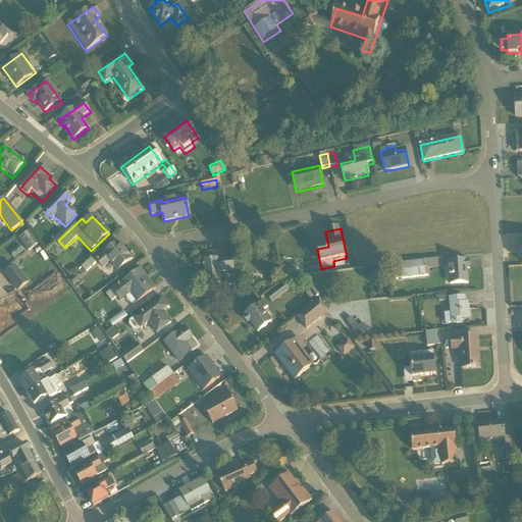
[(39,245),(30,232),(19,240),(28,252),(39,245)]
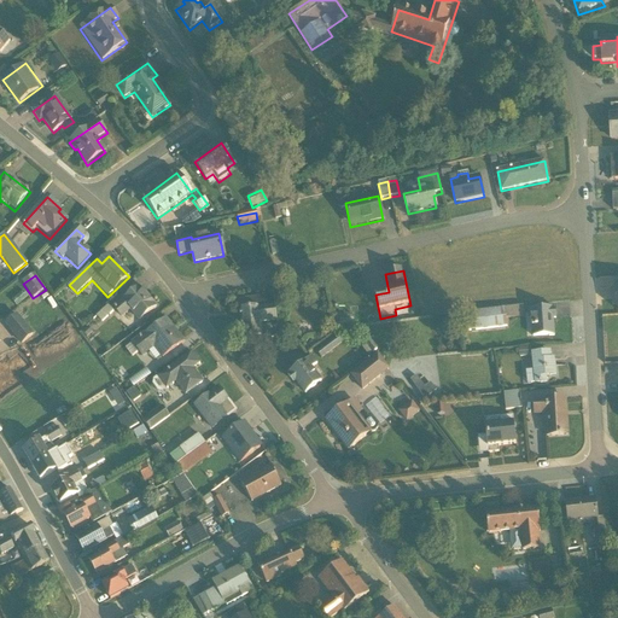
[(139,321),(156,308),(139,289),(114,310),(121,319),(130,312),(139,321)]
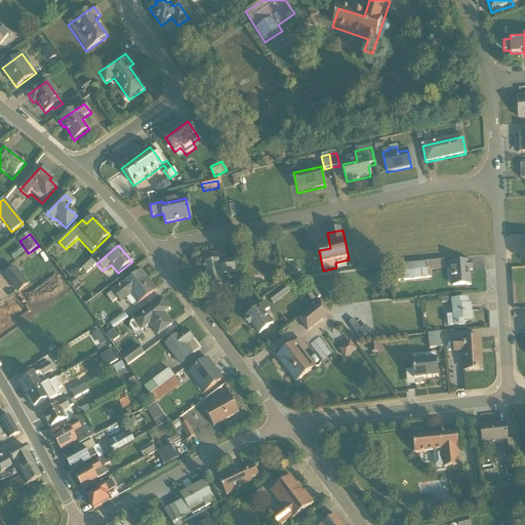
[(14,260),(24,253),(19,248),(10,255),(14,260)]
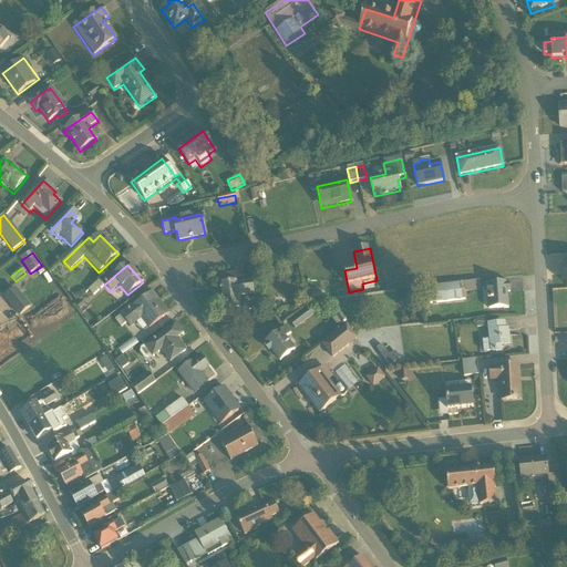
[(251,271),(218,276),(223,312),(243,310),(241,297),(255,296),(251,271)]
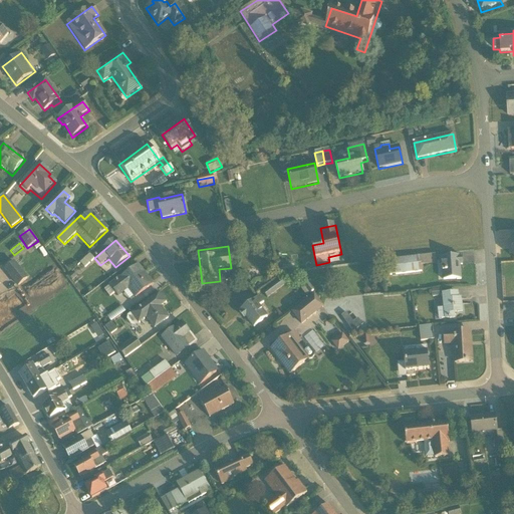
[(94,260),(89,255),(79,263),(83,268),(94,260)]
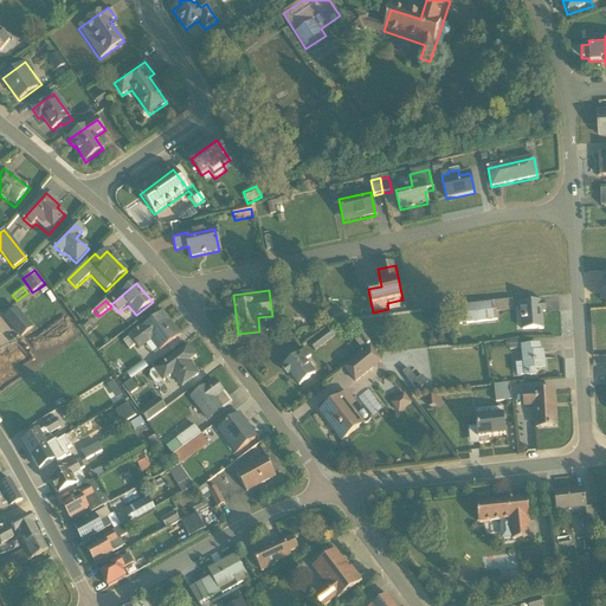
[(514,302),(463,310),(465,327),(498,321),(498,315),(515,313),(514,302)]
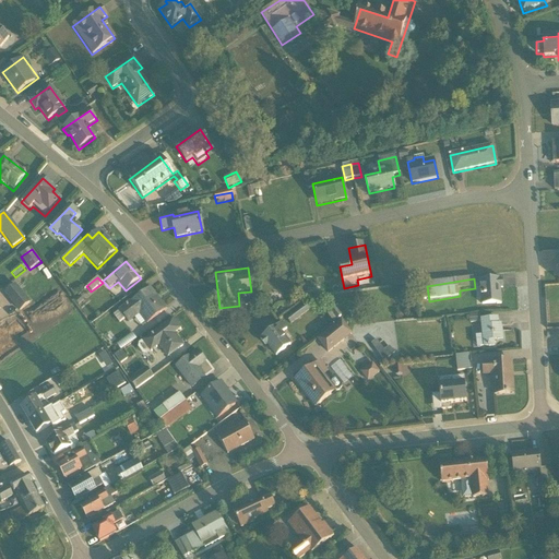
[(501,281),(480,283),(482,306),(500,305),(499,290),(502,290),(501,281)]
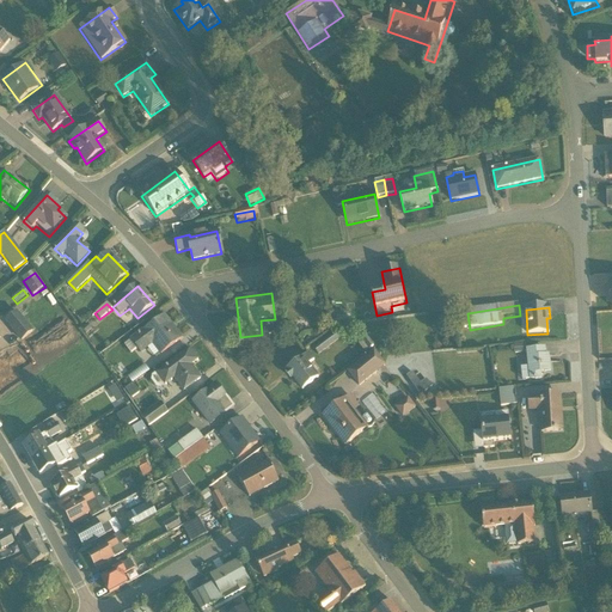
[(19,313),(6,323),(22,342),(35,331),(19,313)]
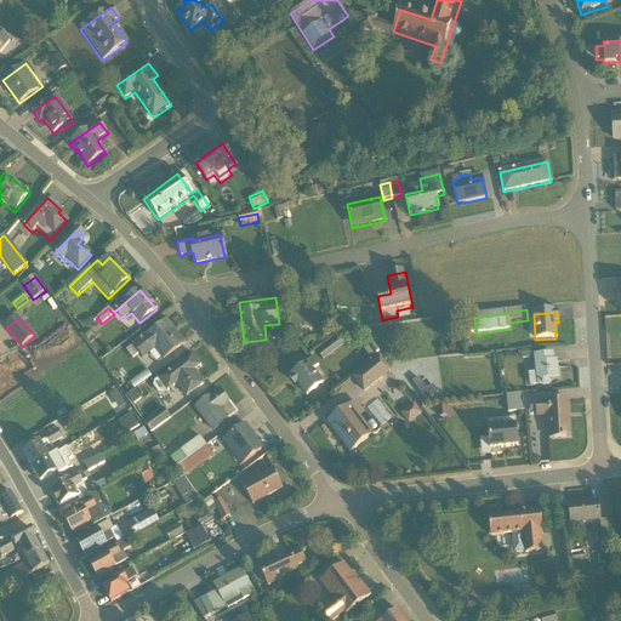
[(166,322),(126,352),(136,364),(154,351),(161,360),(183,343),(166,322)]
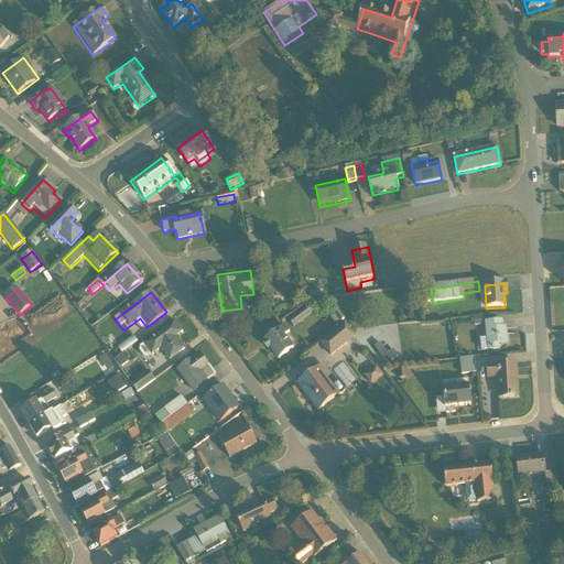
[(314,312),(310,306),(289,323),(293,328),(314,312)]
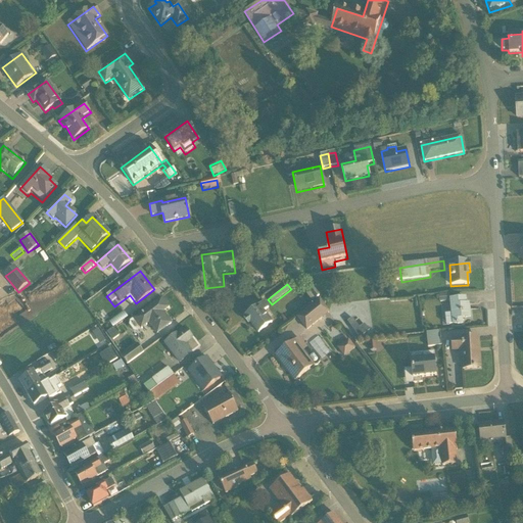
[(320,296),(312,286),(303,291),(312,302),(320,296)]
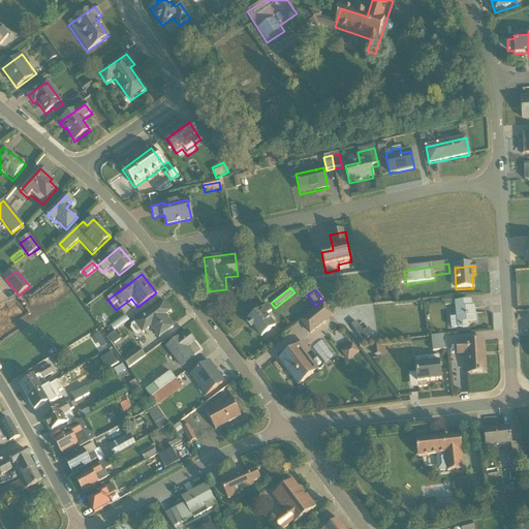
[(470,309),(470,303),(455,304),(456,318),(449,319),(450,330),(467,329),(466,322),(474,322),(473,309),(470,309)]
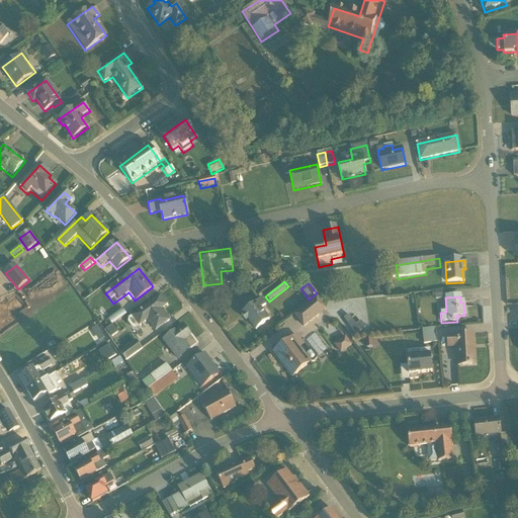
[(161,297),(134,319),(140,328),(148,322),(155,332),(169,321),(161,310),(167,305),(161,297)]
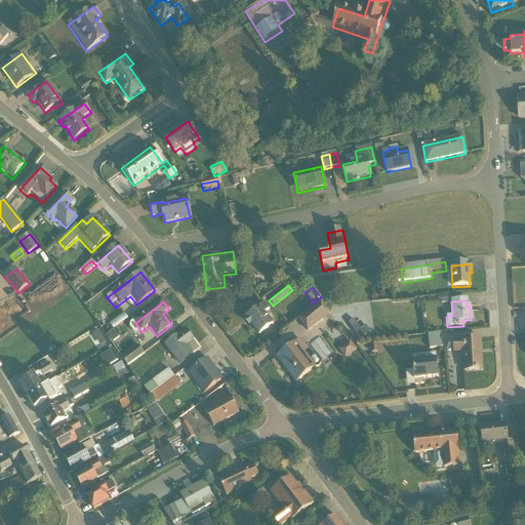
[(320,301),(297,319),(308,333),(331,315),(320,301)]
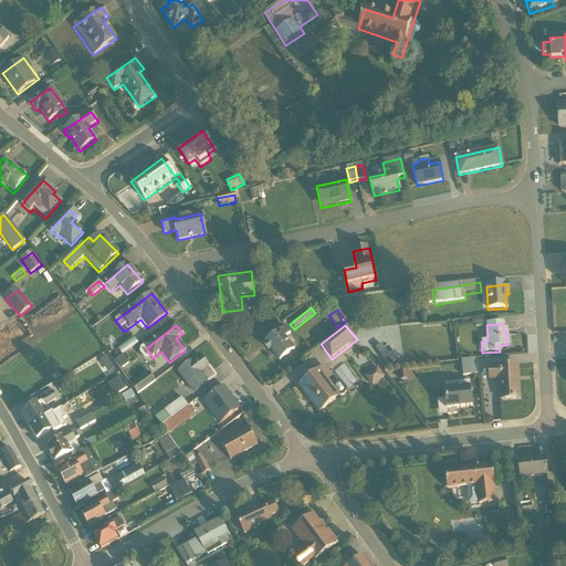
[(286,326),(263,344),(266,348),(269,346),(281,360),(295,349),(286,337),(292,333),(286,326)]
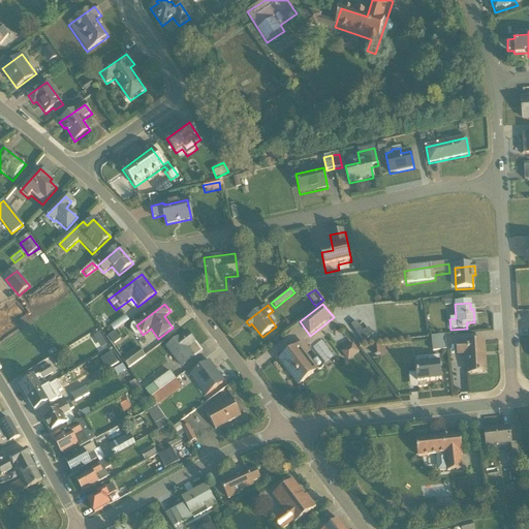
[(177,342),(164,351),(180,371),(193,361),(203,353),(187,334),(177,342)]
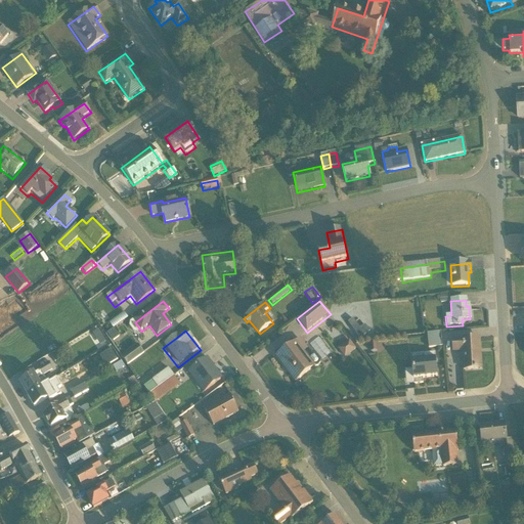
[(440,334),(427,335),(429,348),(441,347),(440,334)]
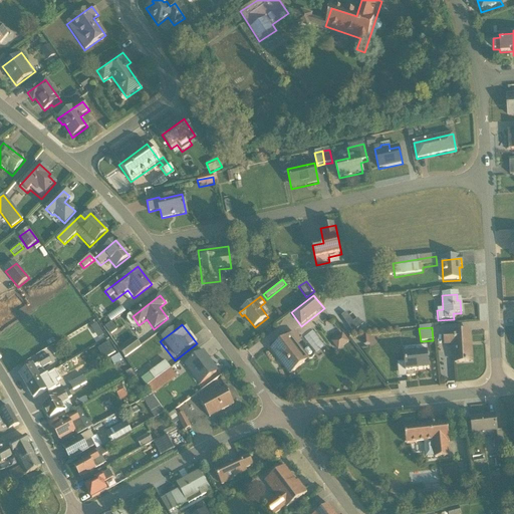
[(313,331),(303,340),(315,355),(325,346),(313,331)]
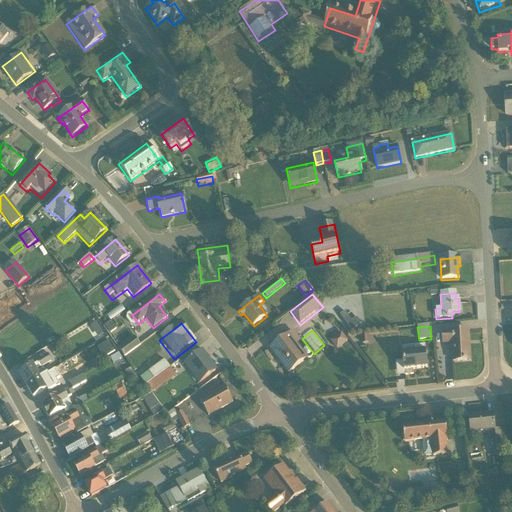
[(287,337),(271,350),(289,372),(311,354),(293,332),(287,337)]
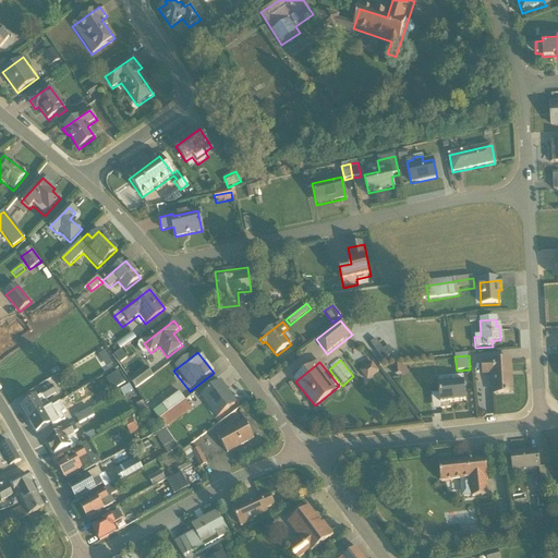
[(492,376),(493,396),(512,395),(510,362),(481,364),(482,376),(492,376)]
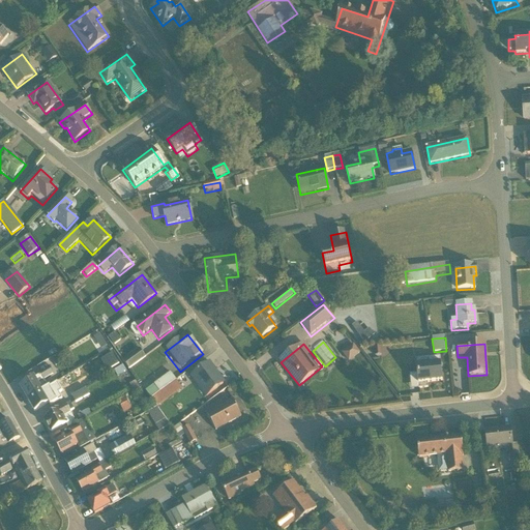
[(140,347),(123,359),(129,369),(147,356),(140,347)]
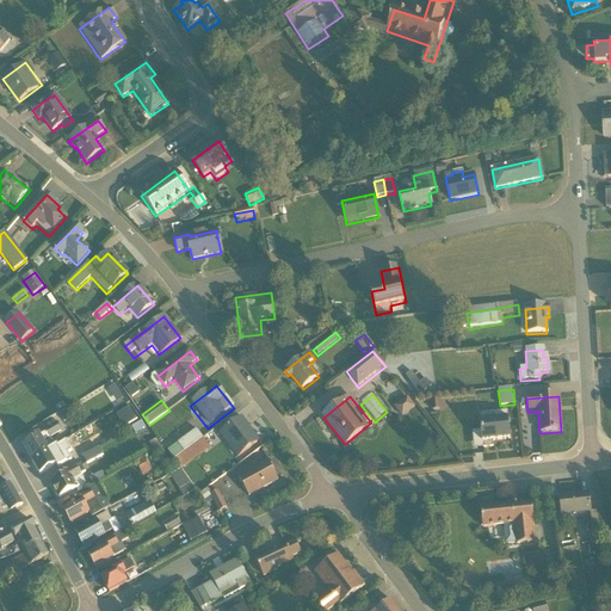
[(407,400),(395,408),(401,418),(413,409),(407,400)]
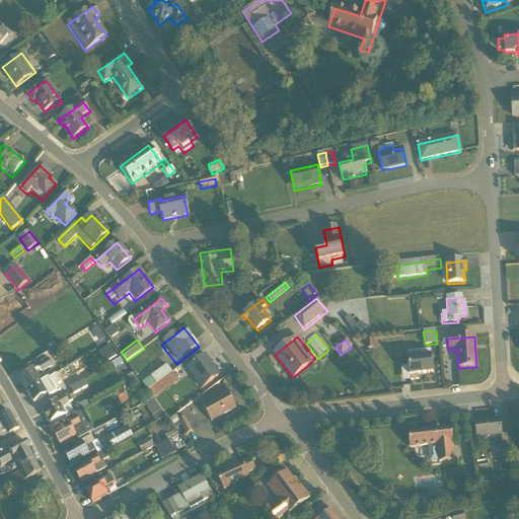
[(47,347),(50,352),(57,347),(54,343),(47,347)]
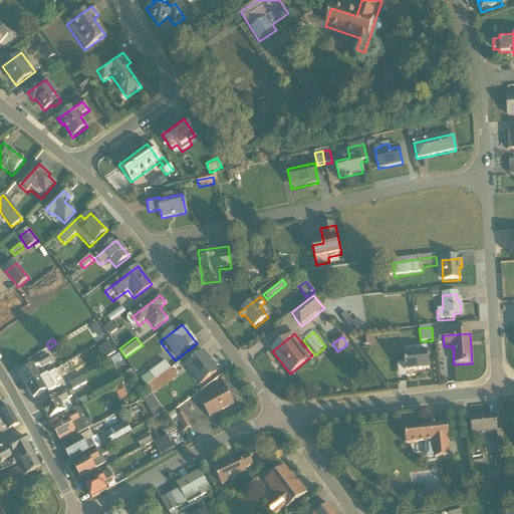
[(204,352),(185,366),(202,390),(211,382),(207,377),(217,370),(204,352)]
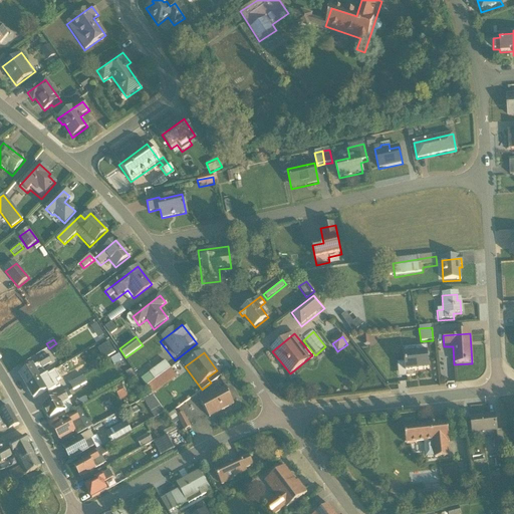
[(428,370),(427,352),(403,355),(405,377),(416,376),(415,371),(428,370)]
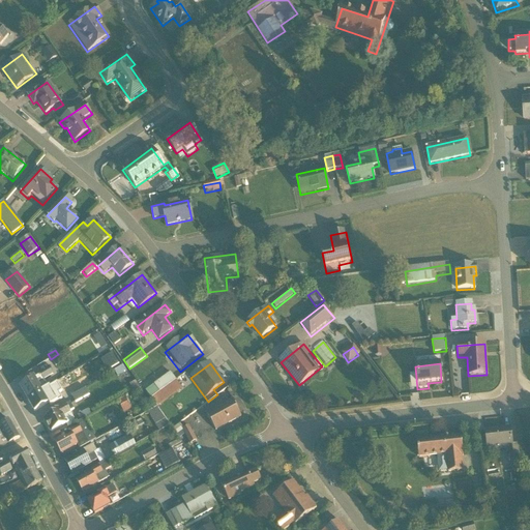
[(124,386),(134,381),(124,364),(115,370),(124,386)]
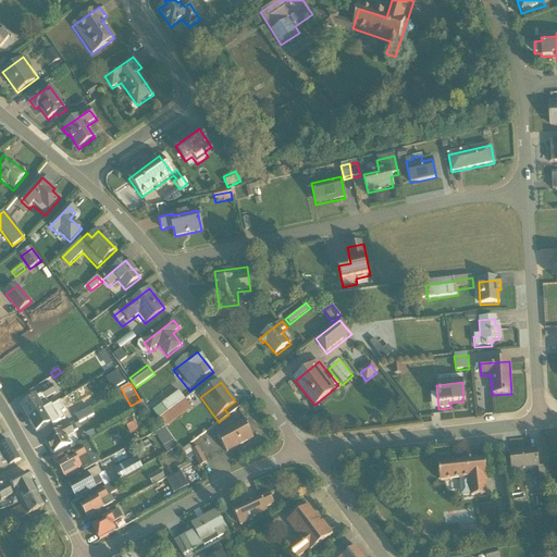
[(21,408),(28,421),(51,408),(46,400),(57,394),(52,386),(26,401),(28,404),(21,408)]
